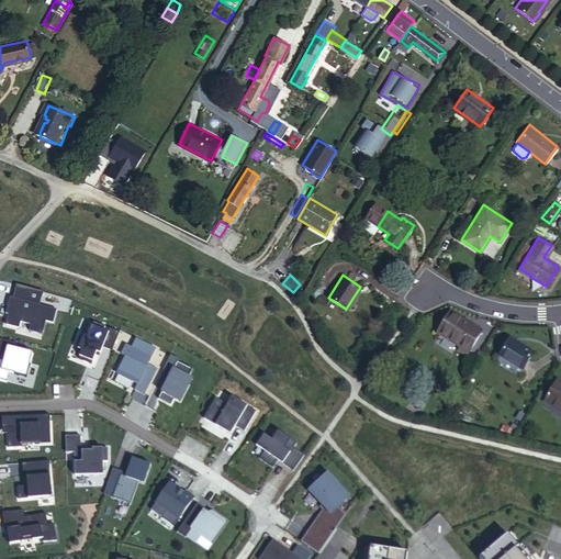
[(8,312),(4,322),(19,326),(20,320),(30,322),(29,328),(42,332),(45,319),(53,321),(56,308),(38,302),(43,289),(15,281),(12,295),(10,294),(7,304),(10,305),(8,312)]
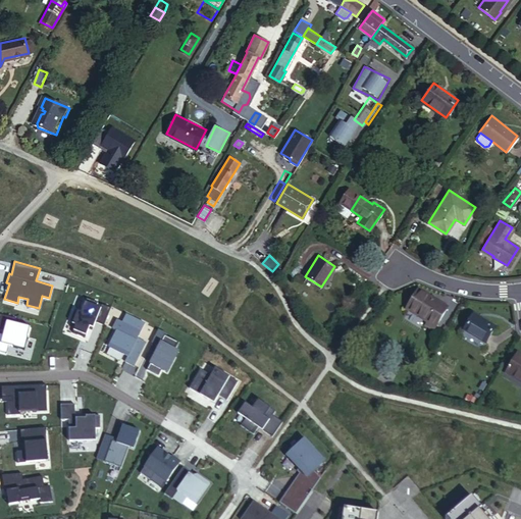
[(438,302),(439,300),(417,287),(404,307),(425,319),(424,322),(433,328),(447,307),(438,302)]
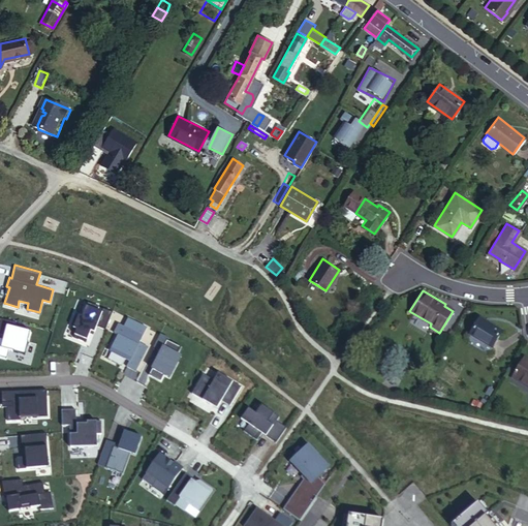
[(72,335),(86,340),(90,329),(94,330),(96,323),(104,328),(112,310),(102,306),(101,310),(97,308),(98,305),(87,300),(82,314),(75,311),(70,325),(75,327),(72,335)]
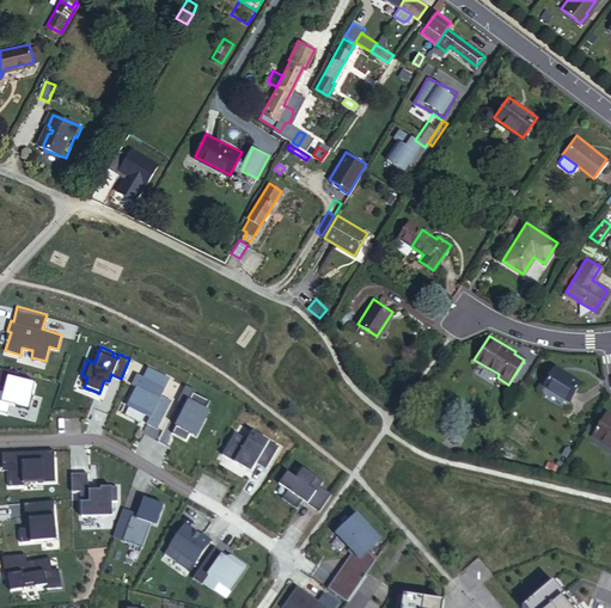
[(555,364),(543,385),(568,399),(580,380),(555,364)]
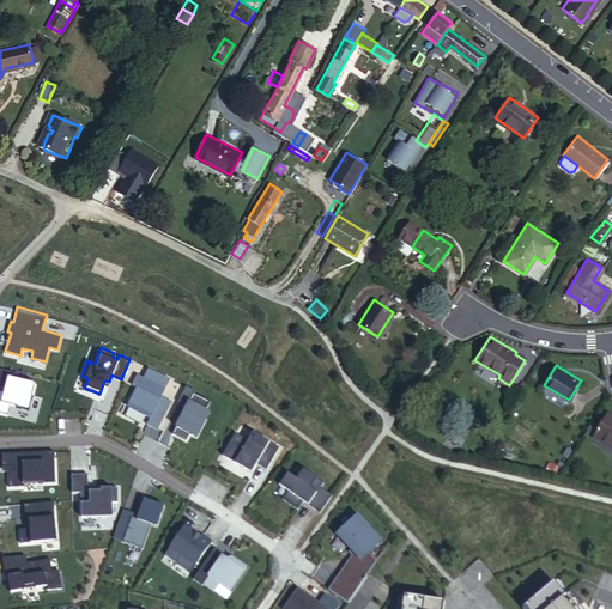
[(0,409),(6,412),(10,402),(14,405),(28,408),(31,393),(34,381),(16,377),(17,371),(0,366),(0,382),(7,384),(5,390),(0,388),(0,409)]
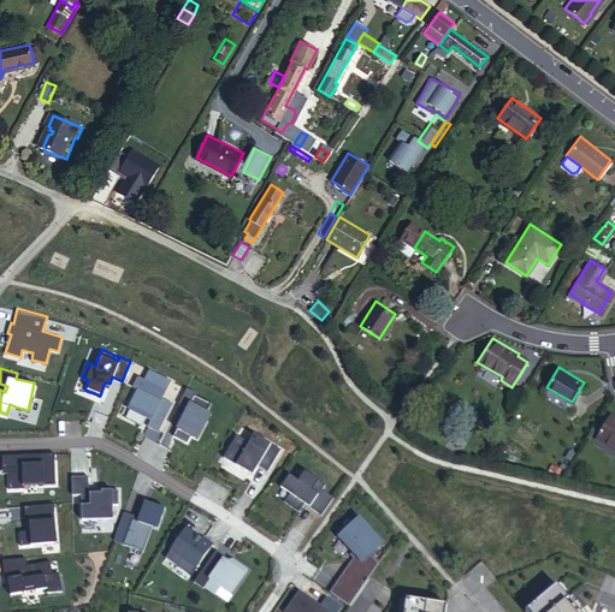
[(170,379),(149,368),(145,379),(139,375),(132,385),(137,387),(128,406),(146,415),(147,414),(151,415),(147,423),(157,429),(171,400),(161,396),(170,379)]
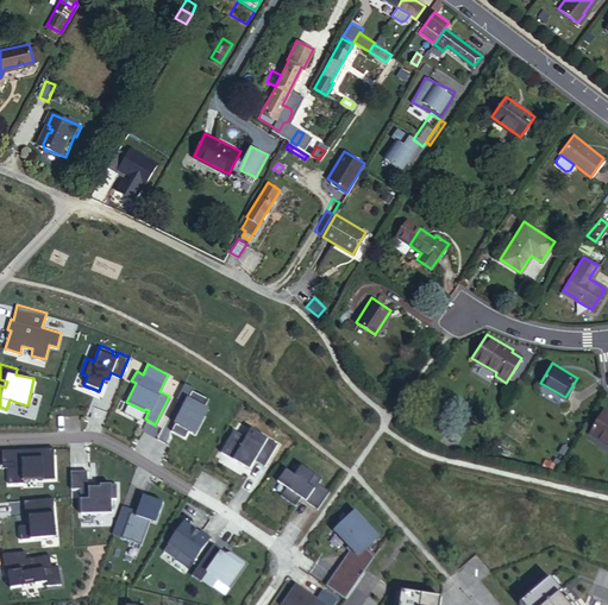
[(185,401),(170,429),(183,435),(187,428),(194,432),(204,414),(199,411),(207,397),(192,389),(193,386),(183,383),(176,397),(185,401)]
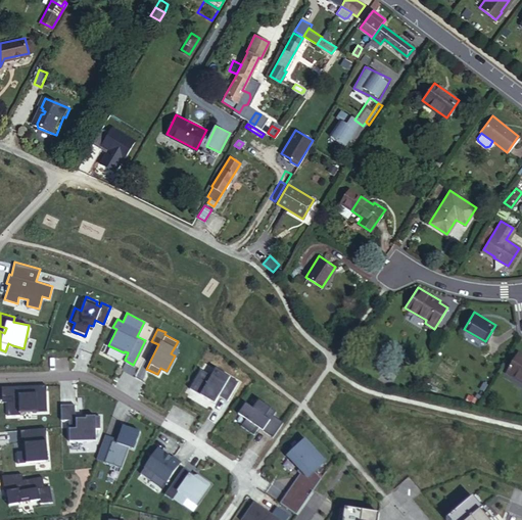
[(521,353),(517,351),(505,371),(521,381),(521,353)]
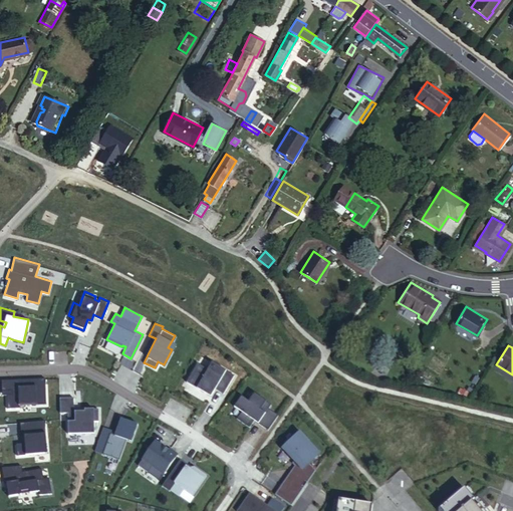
[(201,389),(211,395),(217,386),(225,391),(236,373),(213,359),(208,367),(198,360),(186,379),(197,387),(200,381),(203,384),(201,389)]
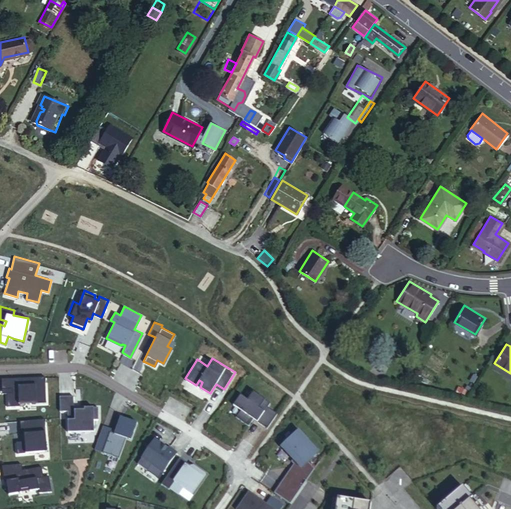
[(44,376),(1,377),(1,388),(12,387),(12,392),(6,392),(7,406),(19,405),(19,402),(18,401),(35,400),(35,402),(45,401),(44,376)]
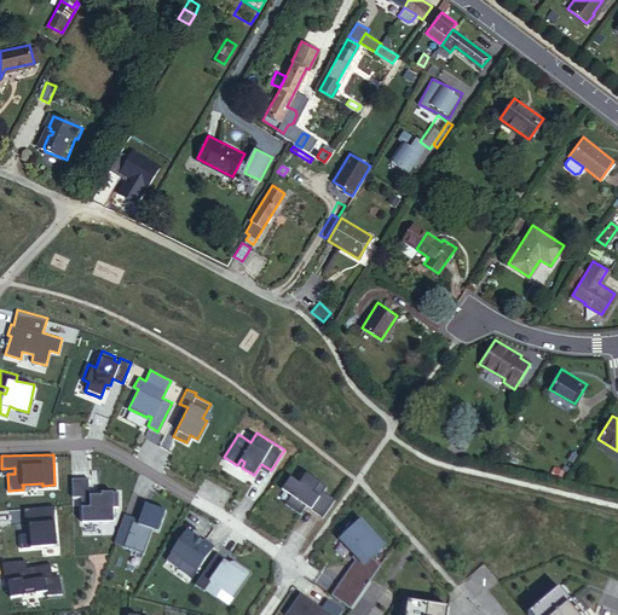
[(289,475),(282,487),(290,493),(284,502),(300,512),(306,504),(307,500),(312,504),(310,506),(322,515),(335,497),(323,489),(327,485),(306,470),(299,481),(289,475)]
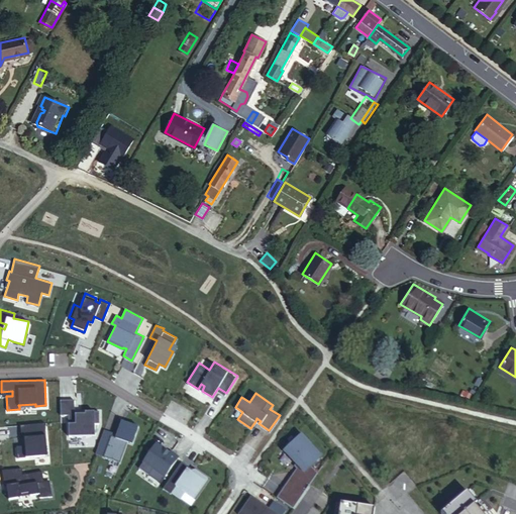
[(68,434),(94,434),(94,422),(99,422),(98,410),(85,410),(85,412),(74,412),(74,398),(60,398),(60,413),(68,413),(68,434)]
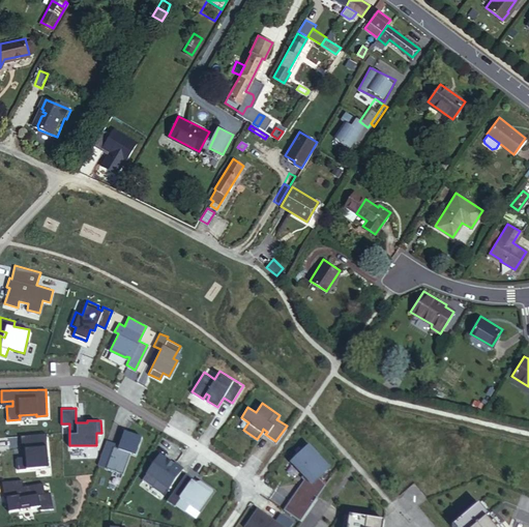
[(114,445),(115,441),(106,438),(97,463),(122,472),(129,451),(135,454),(142,435),(124,429),(119,443),(118,446),(114,445)]
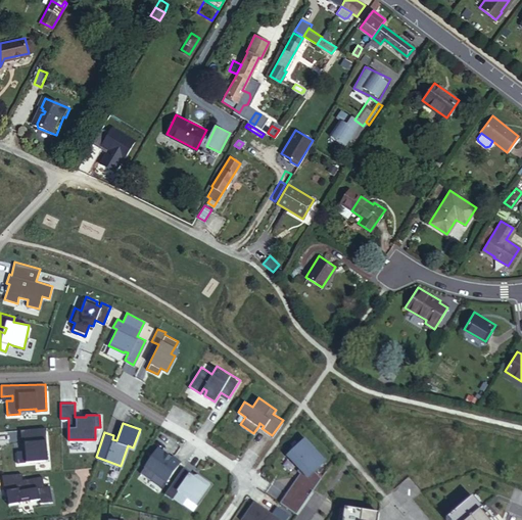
[(21,450),(16,450),(17,462),(48,460),(45,426),(19,428),(20,441),(24,441),(25,450),(21,450)]
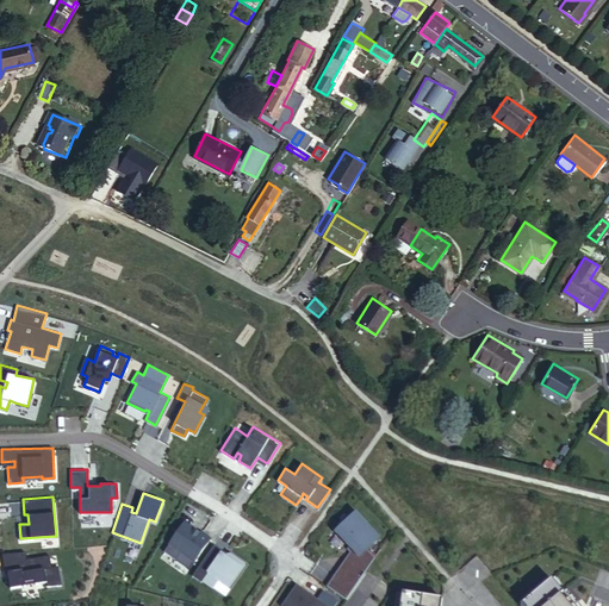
[(355,508),(335,528),(352,545),(354,548),(347,557),(365,569),(373,556),(365,550),(366,549),(379,535),(355,508)]
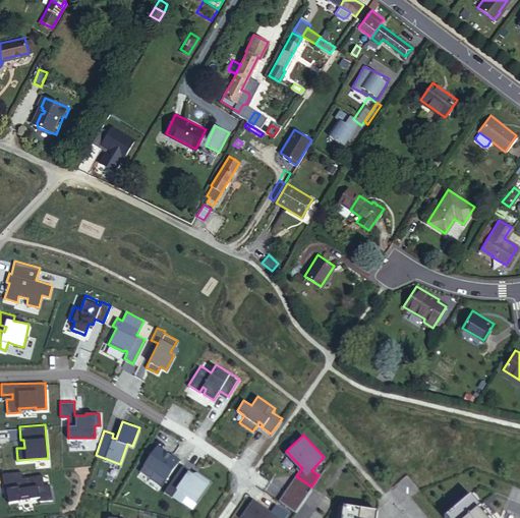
[(157,445),(139,469),(150,476),(154,470),(165,478),(178,458),(171,453),(170,456),(165,452),(165,451),(157,445)]
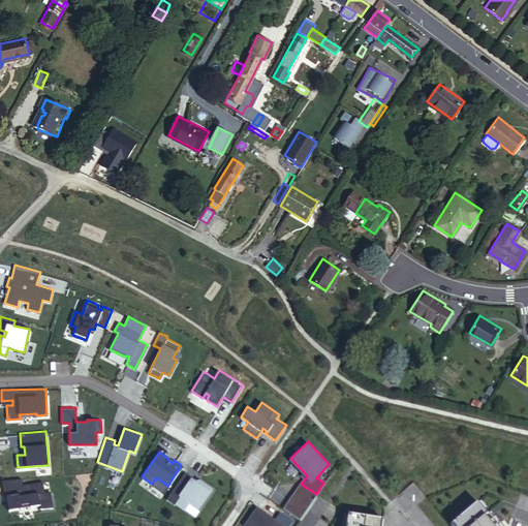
[(185,470),(166,497),(174,502),(175,501),(183,507),(188,501),(197,507),(211,487),(200,480),(197,483),(193,481),(195,478),(185,470)]
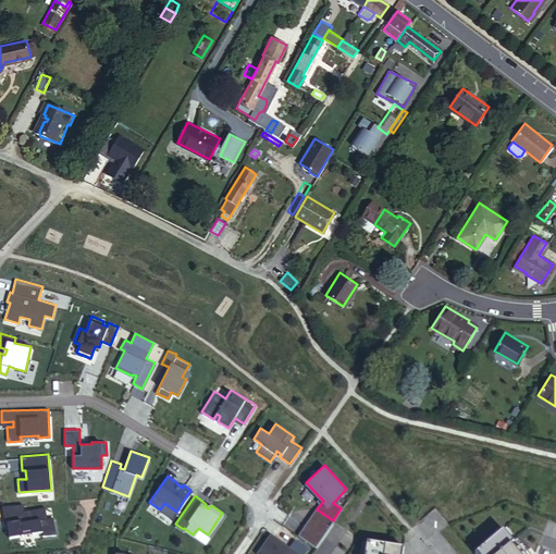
[(297,533),(299,534),(312,517),(328,528),(333,520),(317,509),(323,501),(321,499),(297,533)]
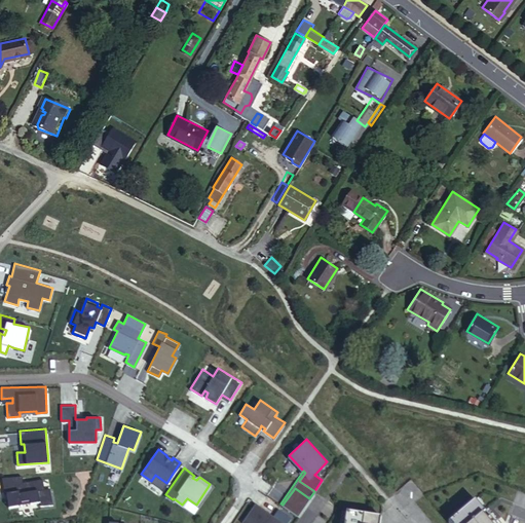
[(40,505),(52,503),(49,487),(44,488),(42,478),(23,481),(22,475),(1,477),(4,492),(6,492),(8,507),(22,503),(21,501),(30,499),(30,502),(39,500),(40,505)]
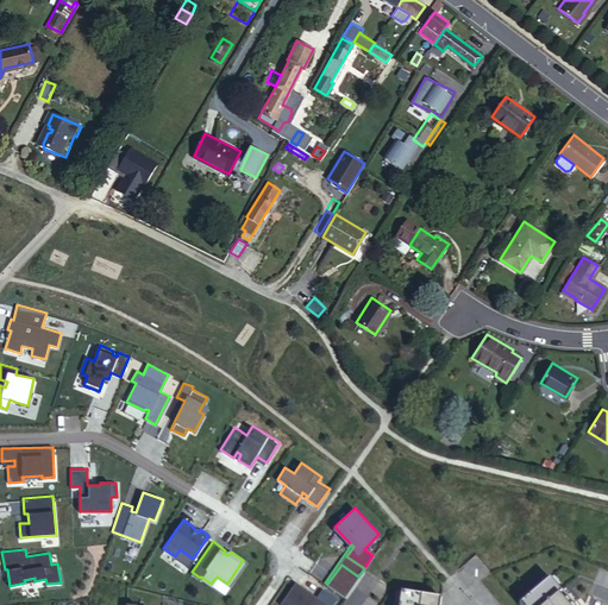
[(342,565),(327,584),(345,596),(358,577),(342,565)]
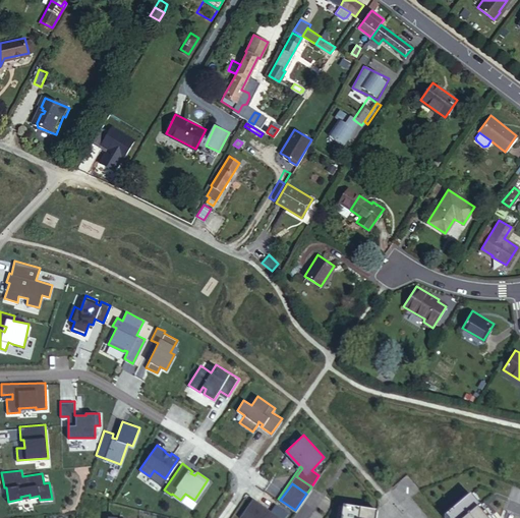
[(470,492),(444,515),(446,517),(487,517),(489,515),(494,512),(483,501),(480,504),(477,506),(473,501),(475,499),(470,492)]
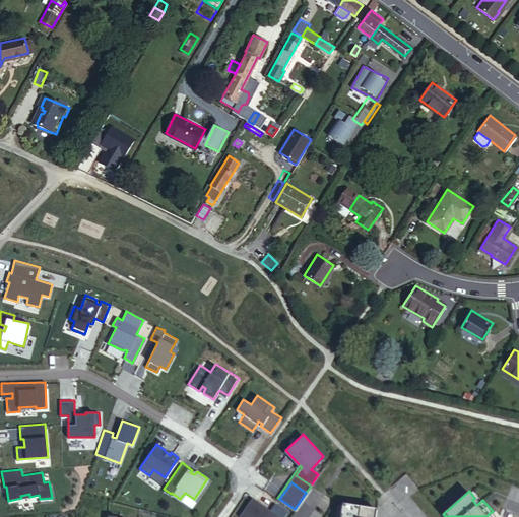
[(252,496),(239,515),(242,516),(281,516),(286,510),(274,502),(269,508),(252,496)]
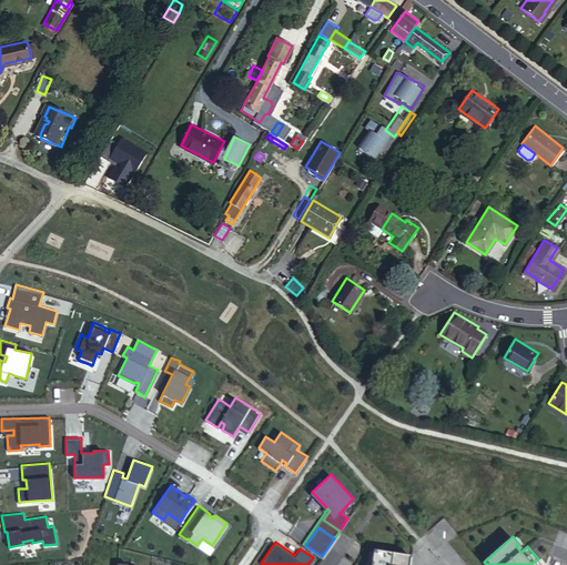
[(409,564),(412,555),(374,550),(371,564),(409,564)]
